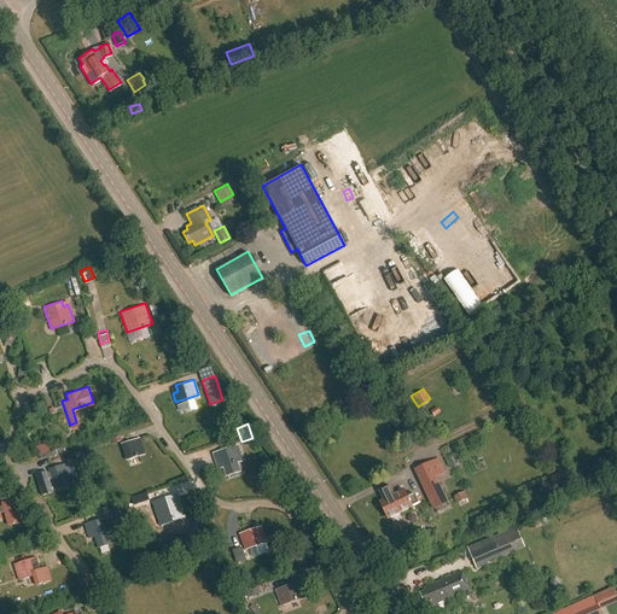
[(109,433),(111,442),(121,439),(118,431),(109,433)]
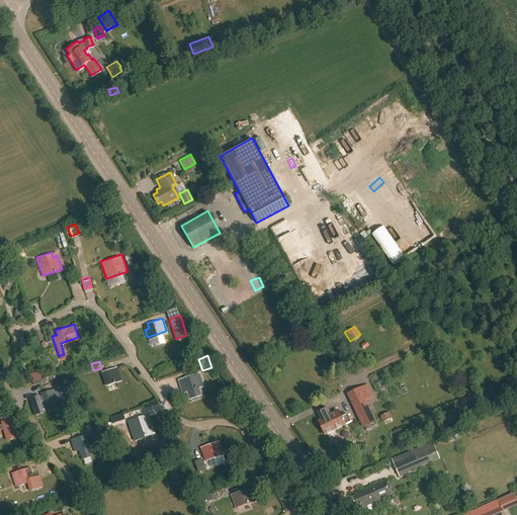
[(104,384),(119,379),(115,367),(100,372),(104,384)]
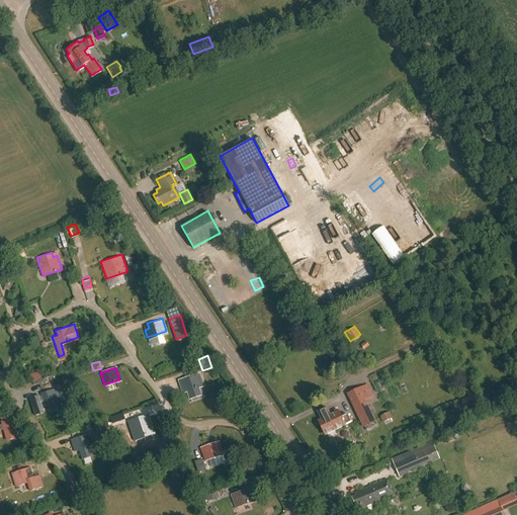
[(38,369),(29,372),(31,380),(41,377),(38,369)]
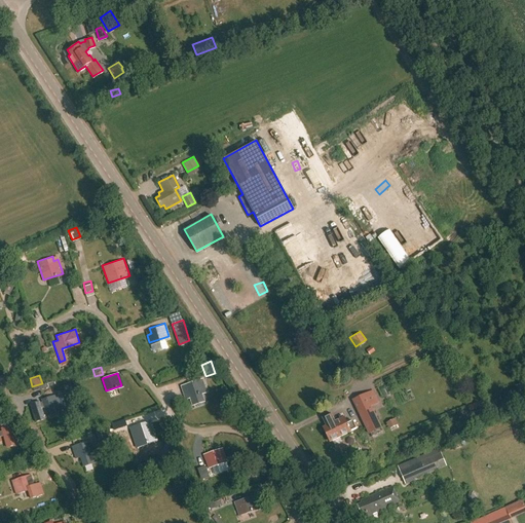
[(184,398),(189,396),(204,391),(199,378),(180,384),(184,398)]
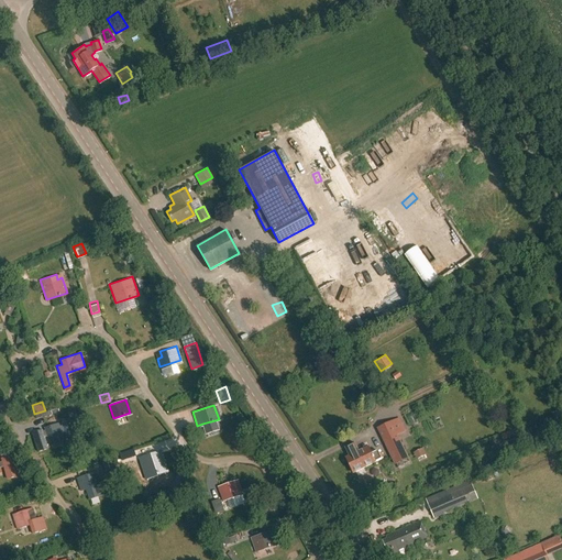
[(399,417),(378,427),(395,463),(407,458),(395,434),(405,429),(399,417)]
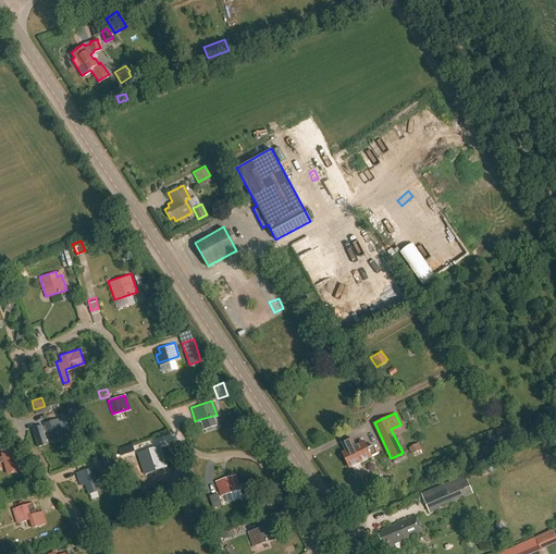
[(44,433),(46,432),(48,436),(63,431),(58,417),(42,422),(45,427),(41,428),(40,422),(27,427),(34,446),(46,442),(44,433)]
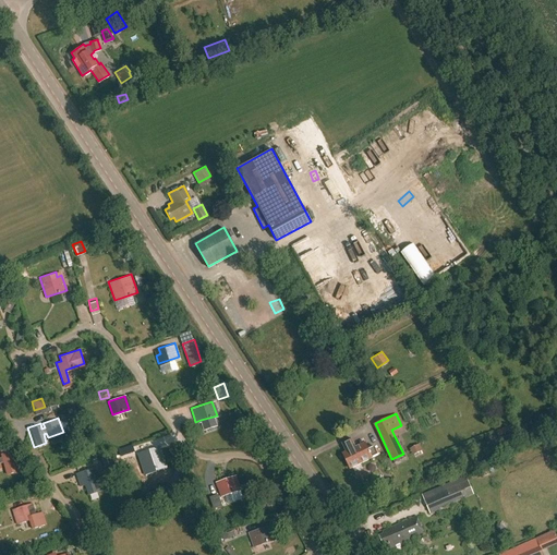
[(506,424),(495,429),(497,434),(508,430),(506,424)]
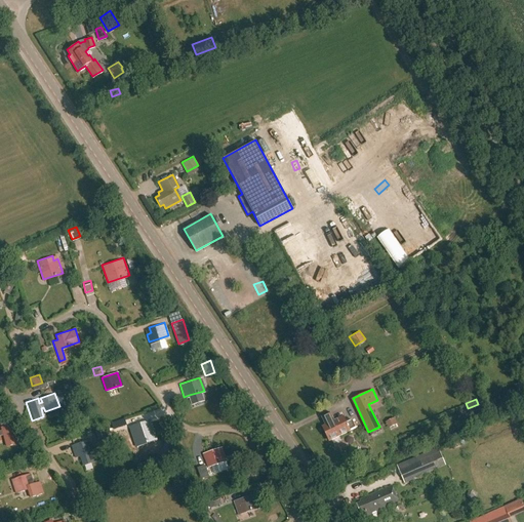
[(320,415),(324,424),(321,425),(328,441),(358,428),(355,423),(354,424),(352,419),(346,423),(343,417),(333,422),(329,411),(320,415)]
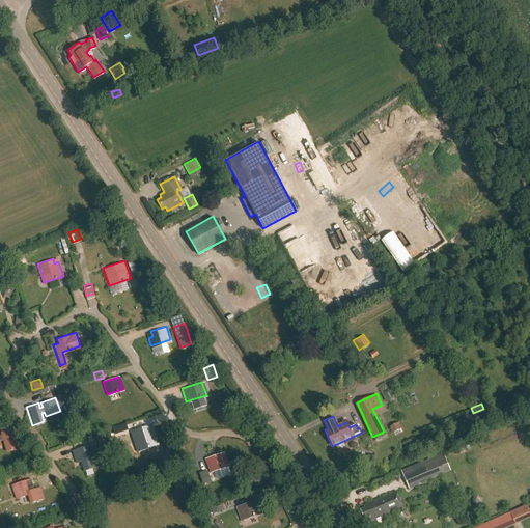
[(397,420),(389,425),(392,432),(400,426),(397,420)]
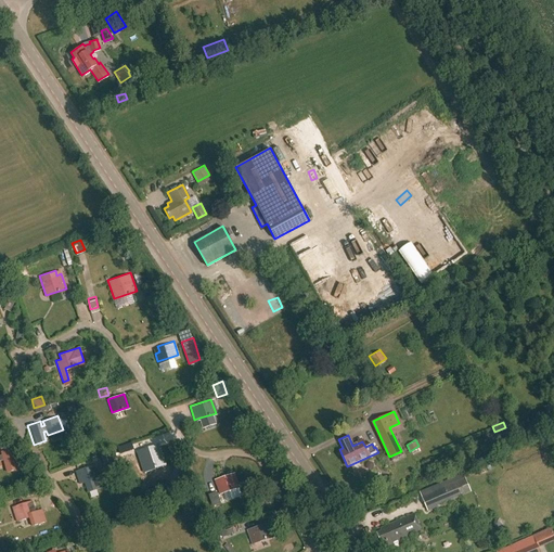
[(140,463),(160,457),(156,444),(140,449),(141,453),(138,456),(140,463)]
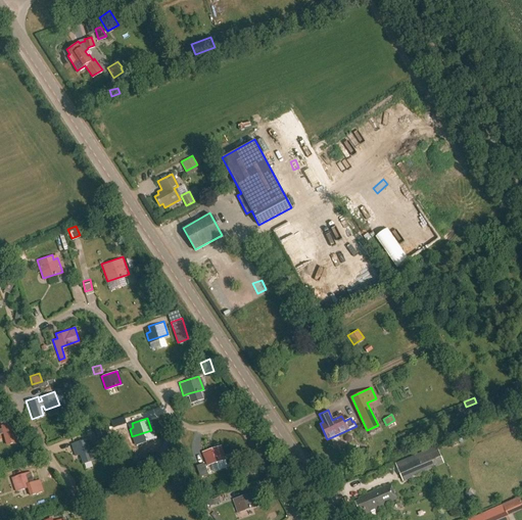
[(0,429),(1,429),(5,442),(13,439),(8,422),(0,425),(0,426),(0,429)]
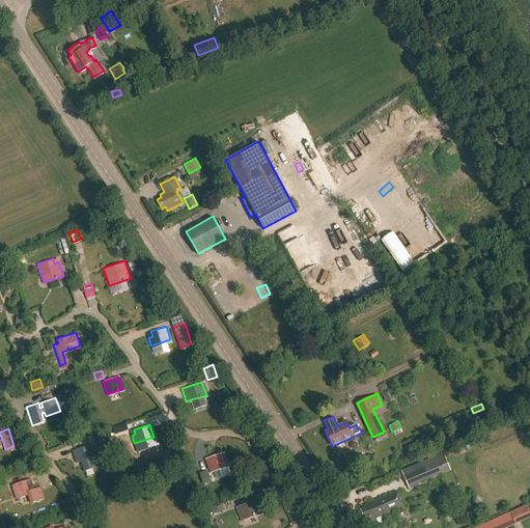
[(103,441),(101,433),(93,435),(95,444),(103,441)]
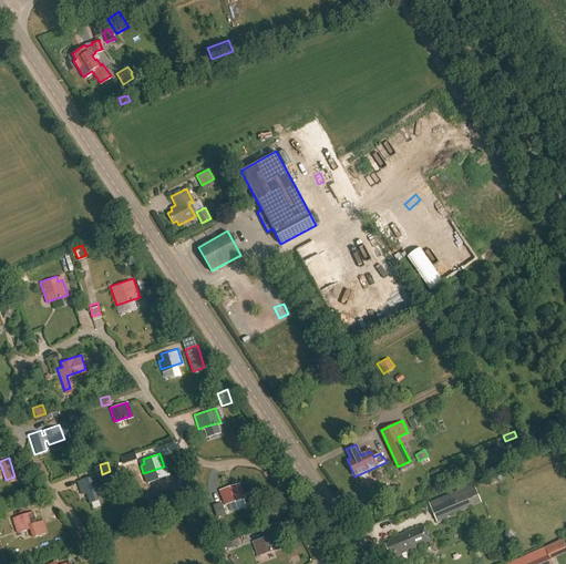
[(80,493),(84,492),(88,501),(105,494),(98,473),(80,479),(76,480),(80,493)]
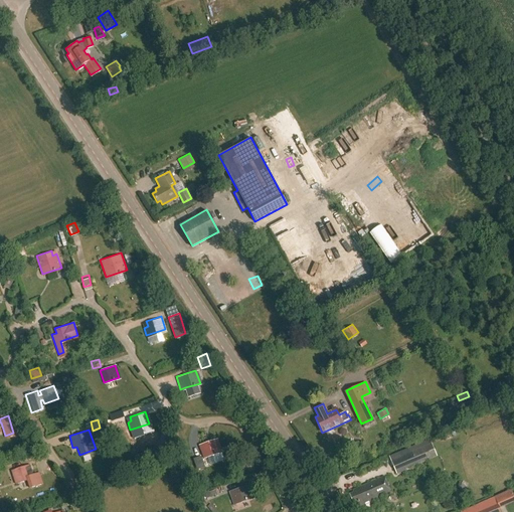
[(160,437),(158,444),(165,447),(168,440),(160,437)]
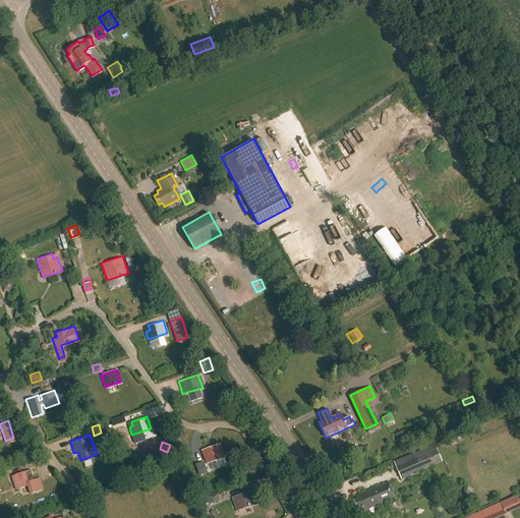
[(205,462),(223,456),(219,443),(205,448),(207,452),(201,454),(205,462)]
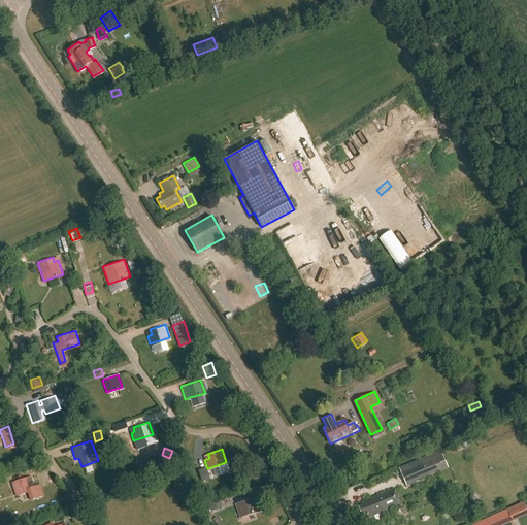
[(440,450),(399,466),(406,485),(417,481),(416,479),(448,466),(440,450)]
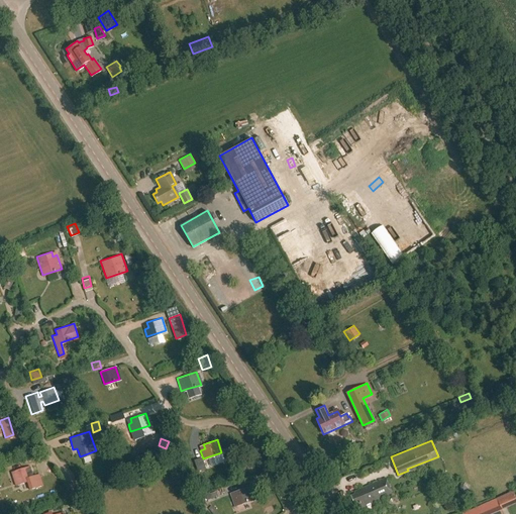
[(181,452),(174,458),(181,467),(188,460),(181,452)]
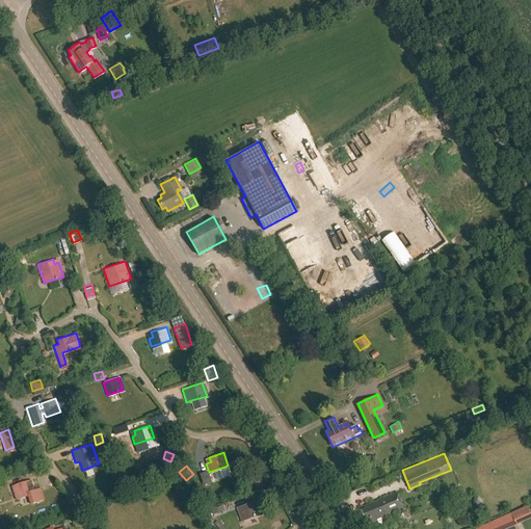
[(201,478),(203,483),(211,480),(209,475),(201,478)]
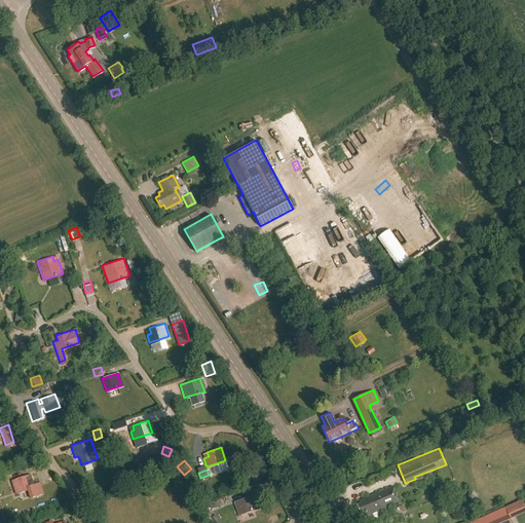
[(10,480),(11,485),(14,493),(34,487),(29,474),(13,478),(10,480)]
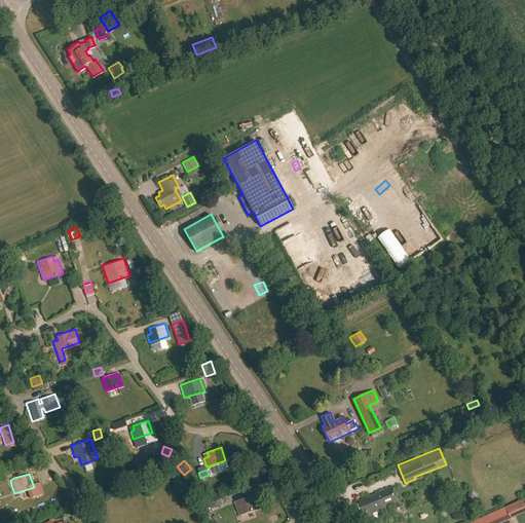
[(375,514),(384,511),(384,509),(399,503),(392,488),(360,500),(361,502),(357,505),(361,514),(363,519),(372,515),(375,521),(370,522),(379,522),(378,520),(375,514)]
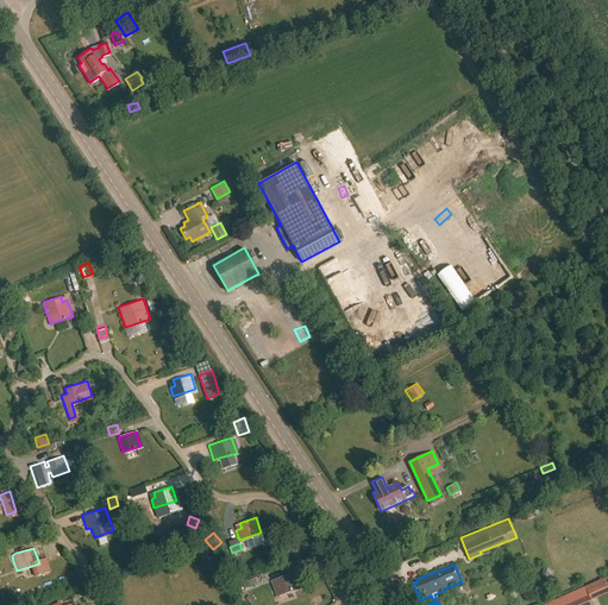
[(295,571),(270,579),(275,594),(300,587),(295,571)]
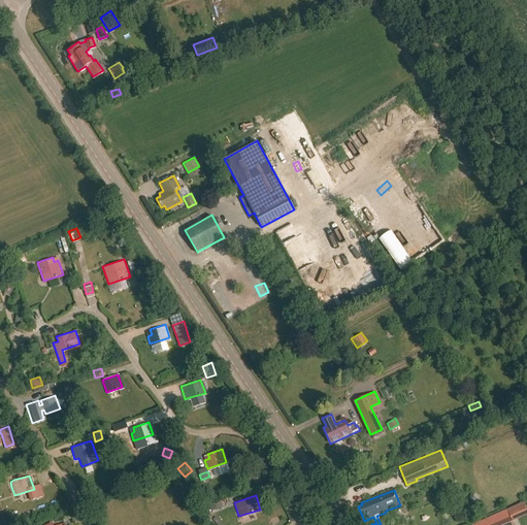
[(211,509),(222,505),(220,500),(213,502),(212,501),(209,502),(211,509)]
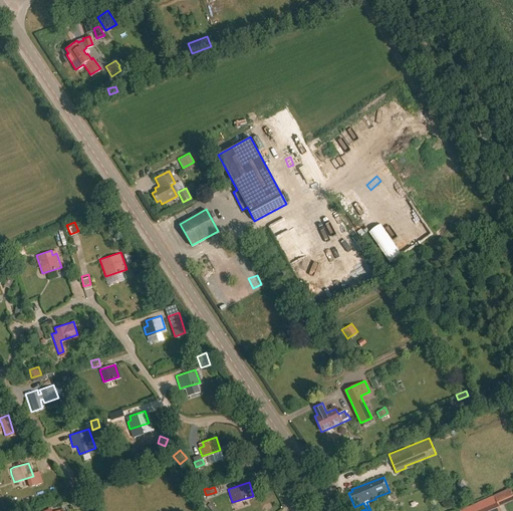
[(463,507),(464,510),(500,510),(493,494),(463,507)]
